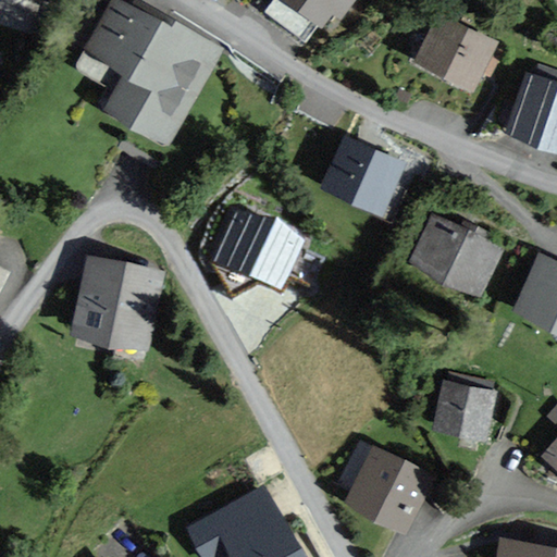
[(44,0),(0,0),(0,4),(38,17),(44,0)]
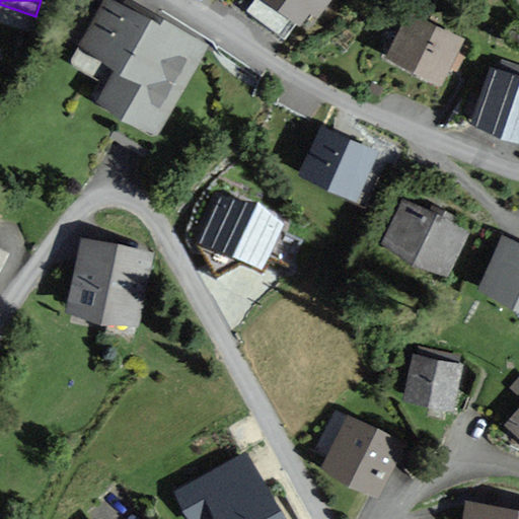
[(153,20),(116,0),(106,0),(70,67),(106,87),(97,103),(157,137),(210,44),(156,13),(153,20)]
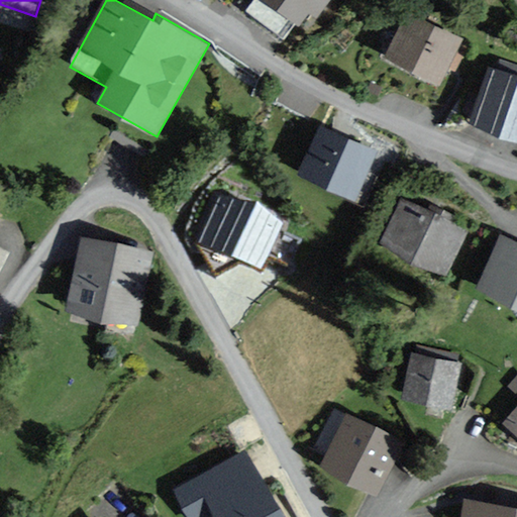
[(320,0),(261,0),(301,28),(320,0)]
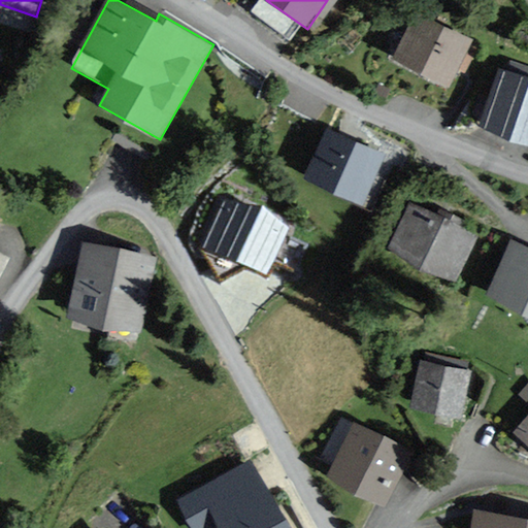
[(472,38),(417,10),(393,58),(449,86),(472,38)]
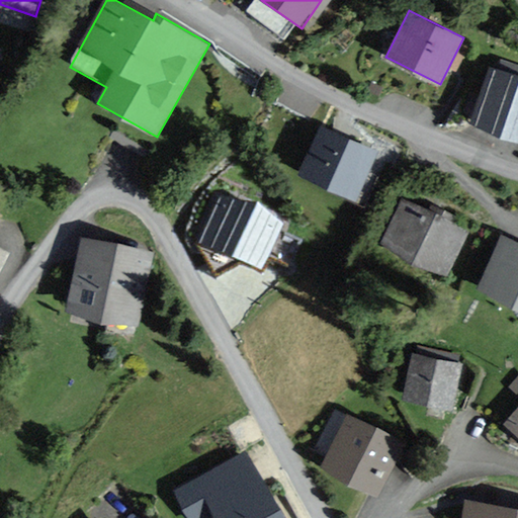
[(517,76),(491,67),(470,123),(517,140),(517,76)]
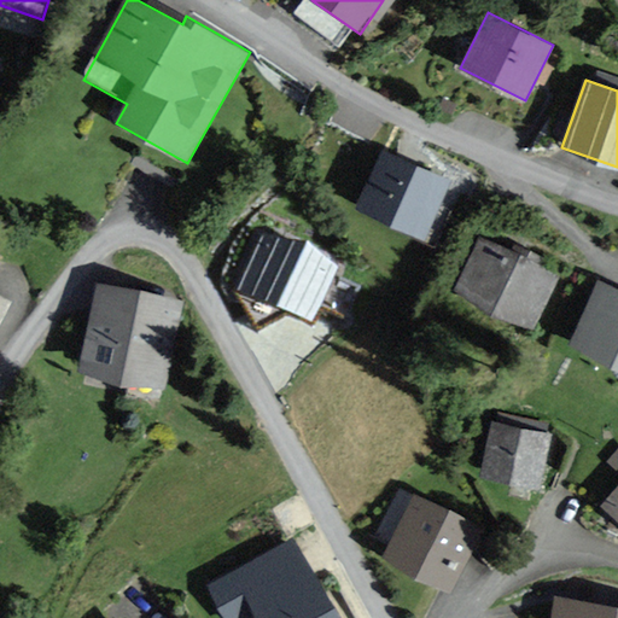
[(453,181),(385,151),(359,211),(425,242),(453,181)]
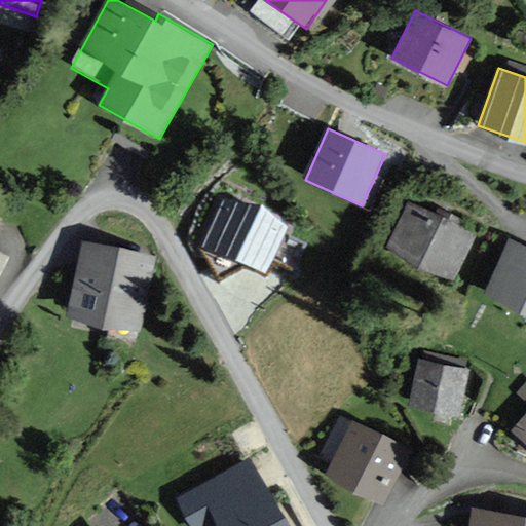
[(265,280),(288,232),(218,200),(208,224),(221,230),(209,255),(265,280)]
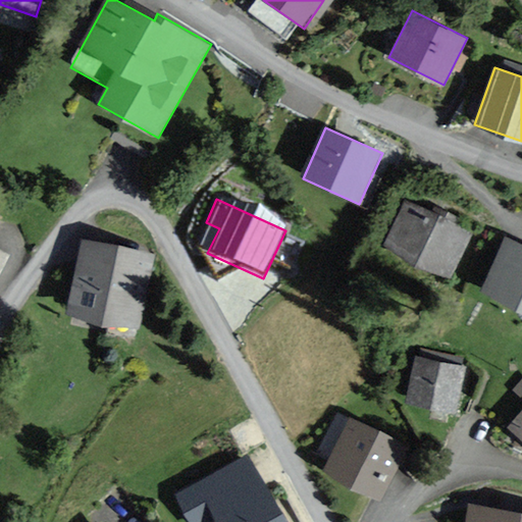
[(474,229),(406,199),(382,251),(451,281),(474,229)]
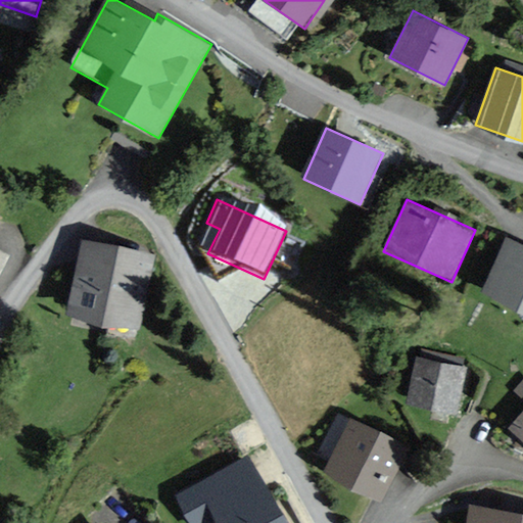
[(522,243),(508,238),(484,292),(522,308),(522,243)]
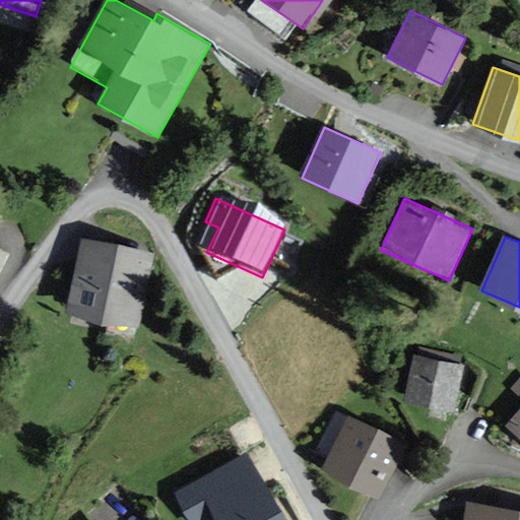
[(155,254),(82,239),(66,313),(139,328),(155,254)]
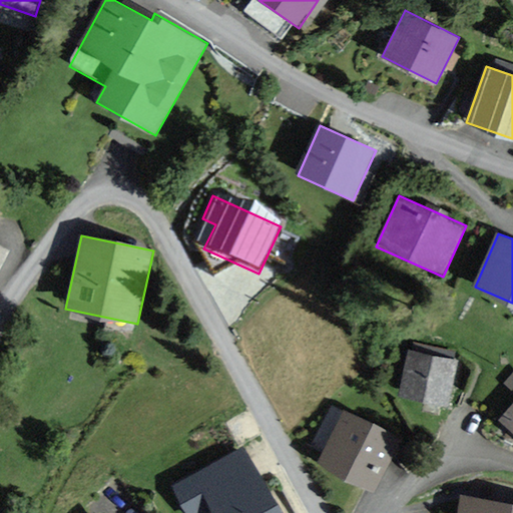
[(0,270),(10,248),(0,243),(0,270)]
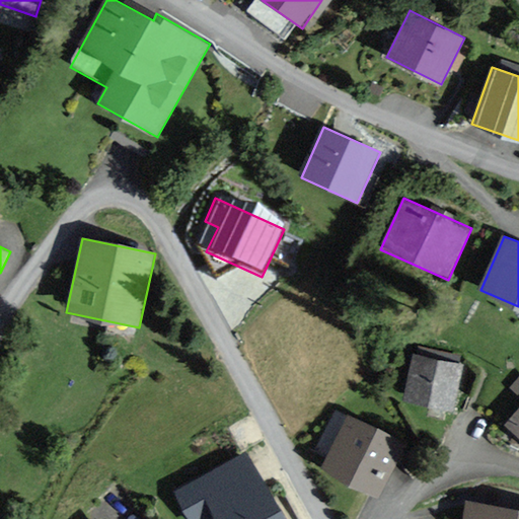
[(461,362),(412,353),(403,400),(453,409),(461,362)]
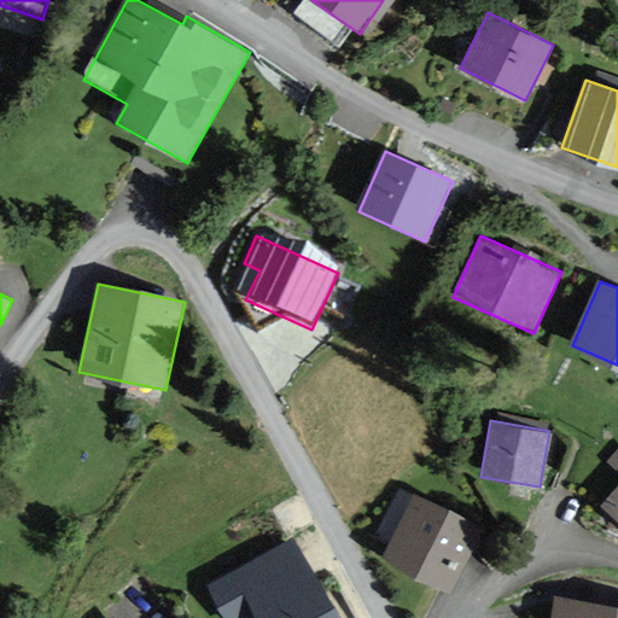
[(617,448),(607,461),(617,471),(617,489),(605,505),(617,517),(617,448)]
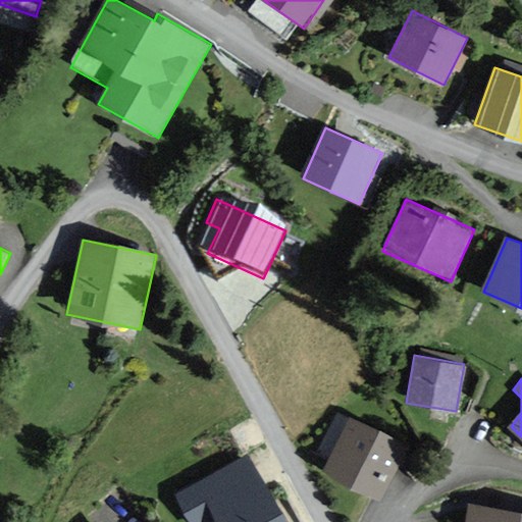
[(410,445),(353,418),(327,473),(384,499),(410,445)]
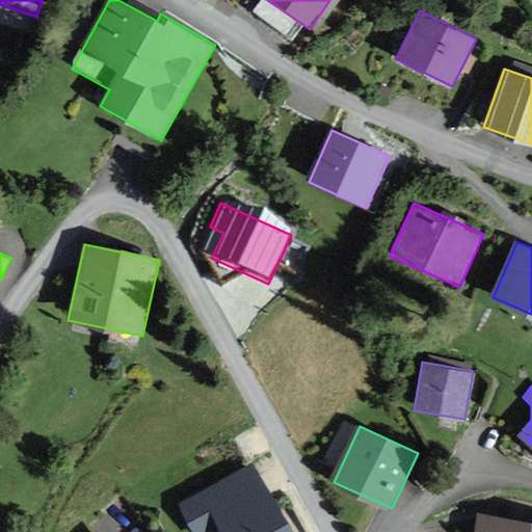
[(293,531),(258,464),(180,506),(193,531),(219,531),(221,531),(293,531)]
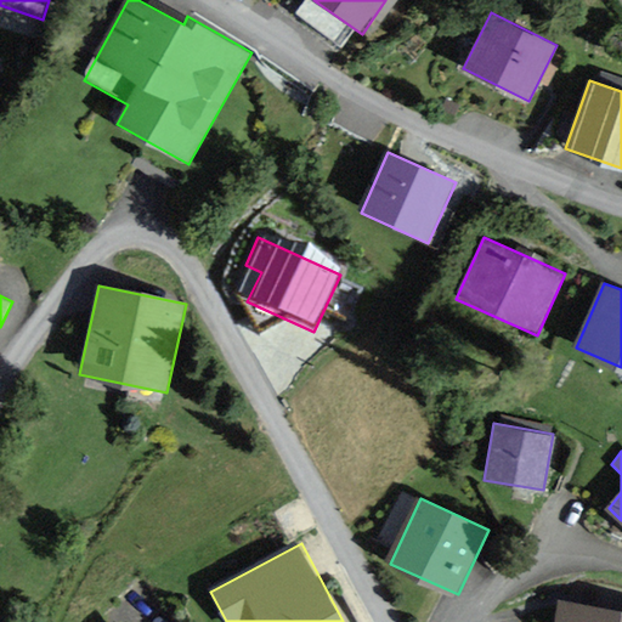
[(621,621),(621,609),(560,600),(555,621),(621,621)]
